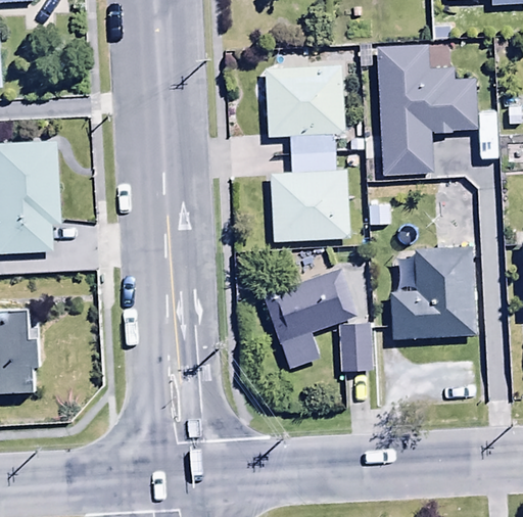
[(429,45),(377,47),(382,176),(433,174),(431,131),(478,129),(476,78),(459,78),(458,67),(430,68),(429,45)]
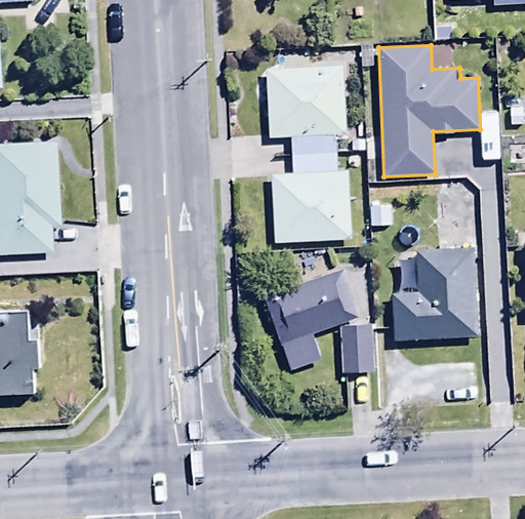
[(351,140),(336,140),(336,135),(347,135),(346,67),(269,68),(270,135),(291,135),(291,173),(273,173),(273,242),(351,242),(351,172),(336,172),(336,150),(351,151),(351,140)]
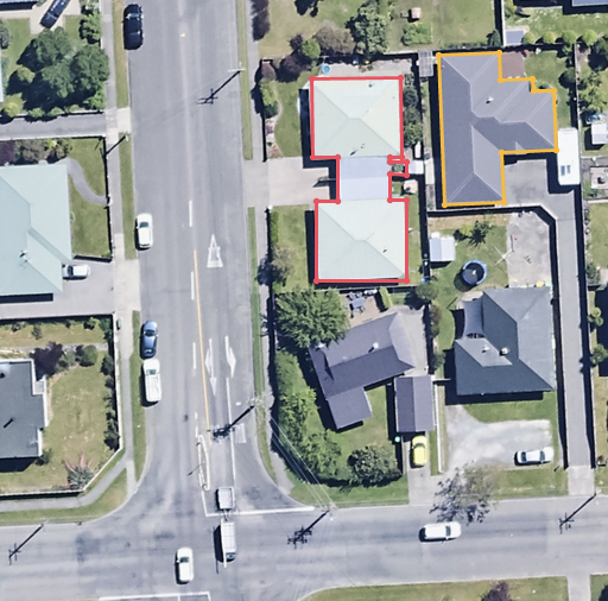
[(68,165),(0,166),(0,292),(63,291),(62,259),(70,259),(68,165)]
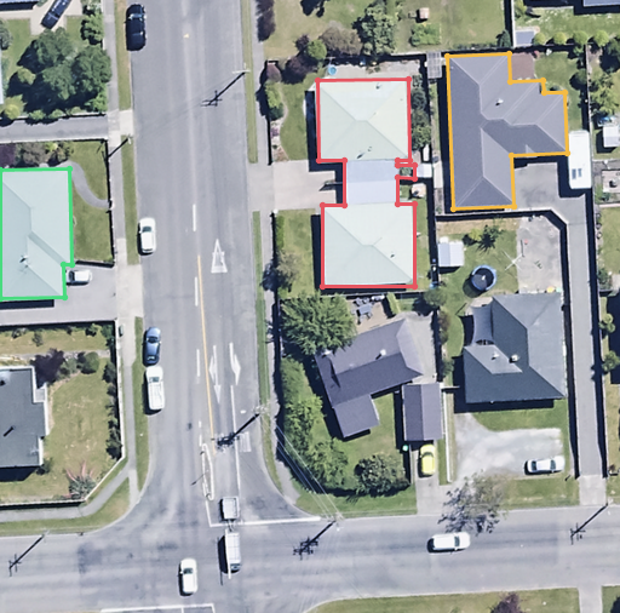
[(619,211),(603,212),(604,244),(619,242),(619,211)]
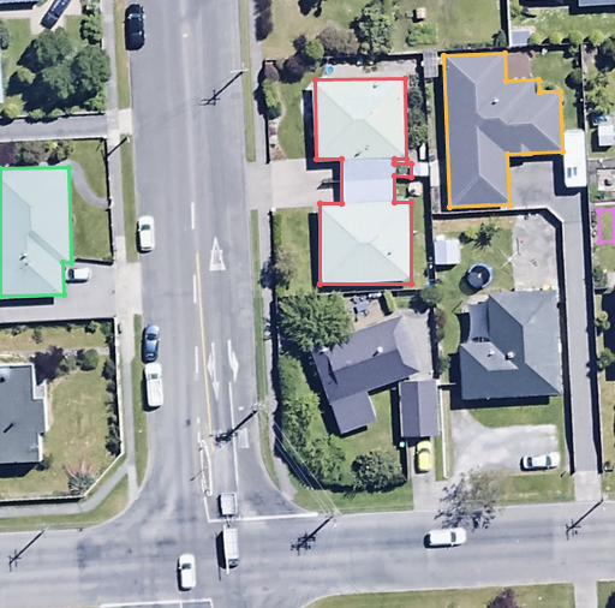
[(553,291),(490,293),(491,344),(460,345),(461,398),(556,394),(553,291)]
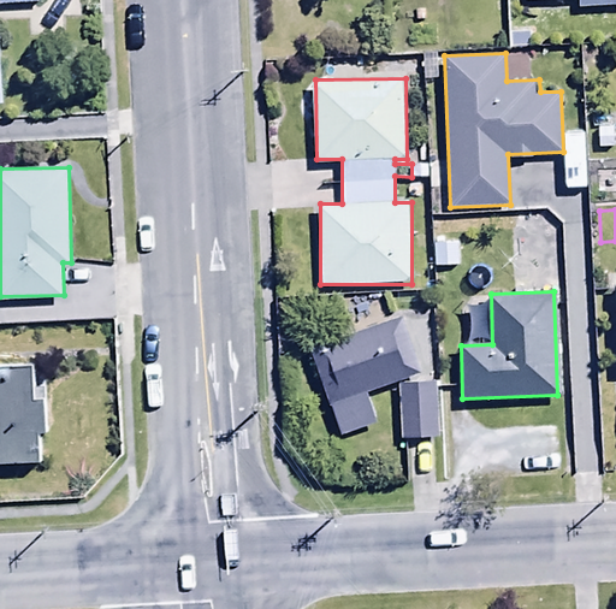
[(402,317),(311,347),(341,433),(379,421),(368,388),(420,371),(402,317)]
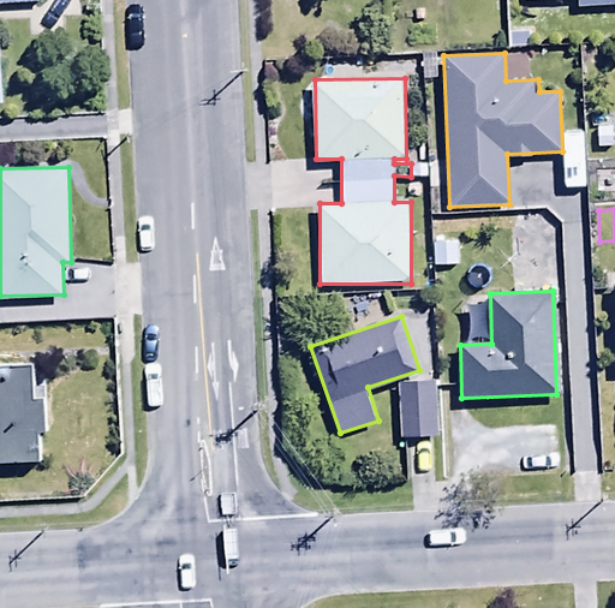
[(35,362),(0,363),(0,464),(41,463),(40,433),(48,431),(47,403),(36,403),(35,362)]
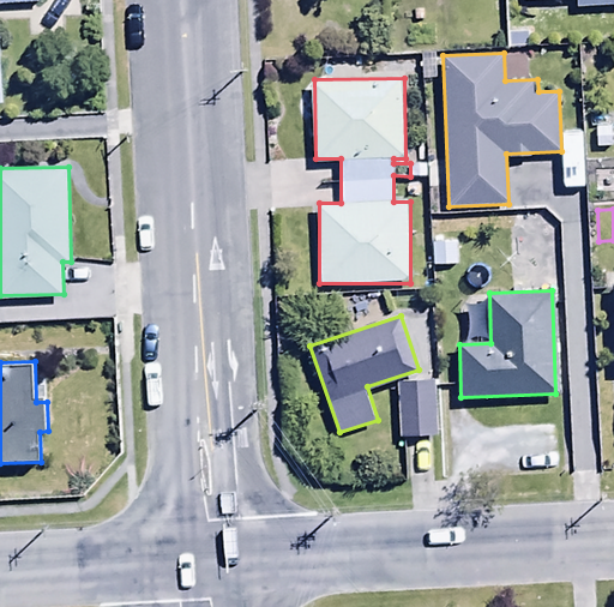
[(438,379),(399,380),(401,437),(439,436),(438,379)]
